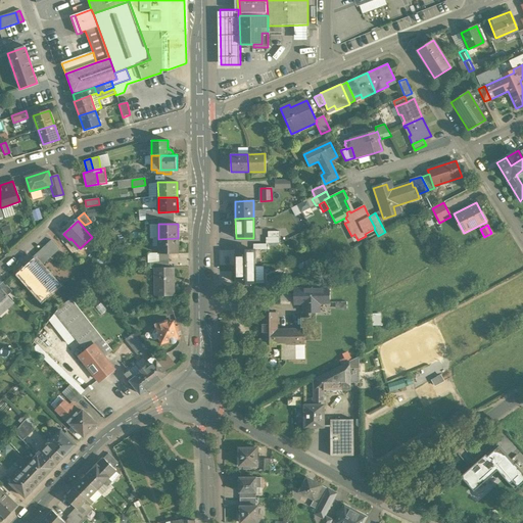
[(270,242),(282,242),(282,230),(270,230),(270,242)]
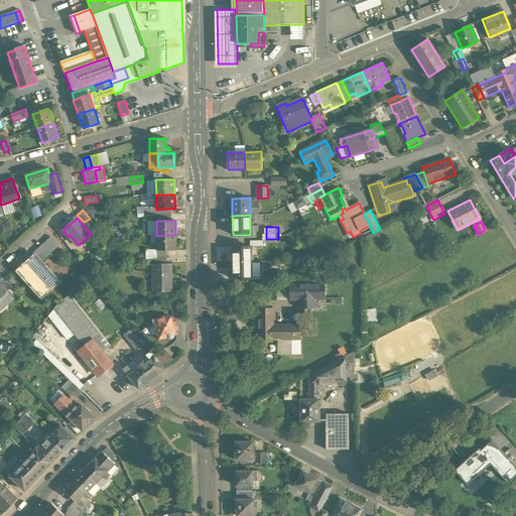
[(175,235),(156,236),(156,239),(156,250),(166,250),(175,250),(175,235)]
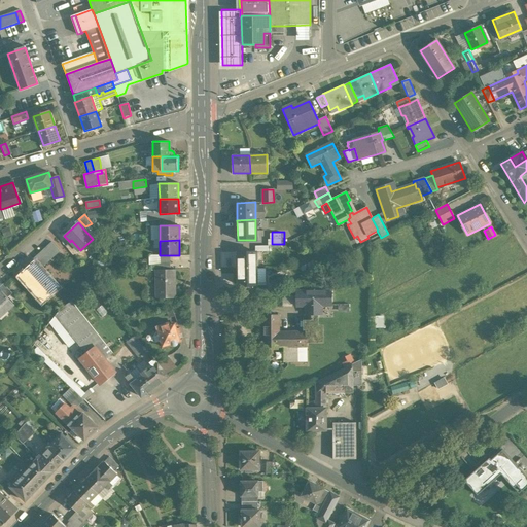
[(51,242),(33,258),(41,268),(60,251),(51,242)]
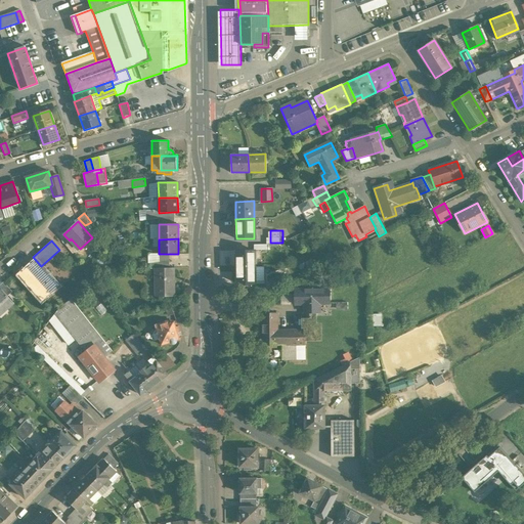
[(254,251),(236,251),(236,267),(255,267),(254,251)]
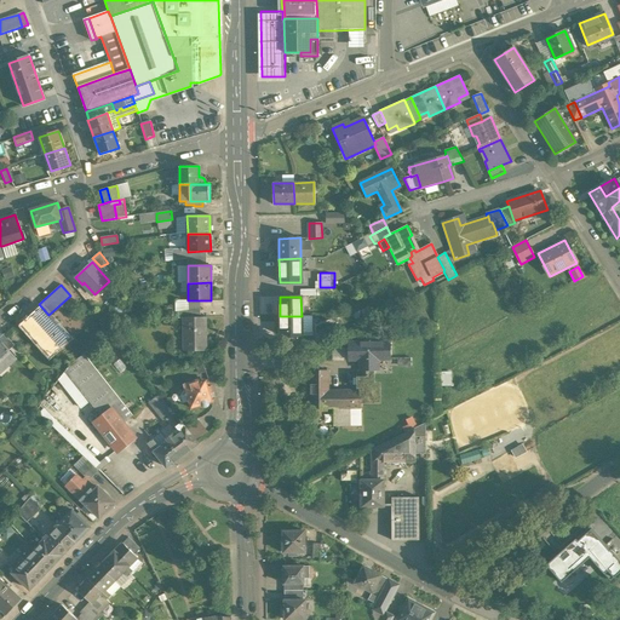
[(200,309),(200,300),(188,300),(185,300),(185,310),(200,309)]
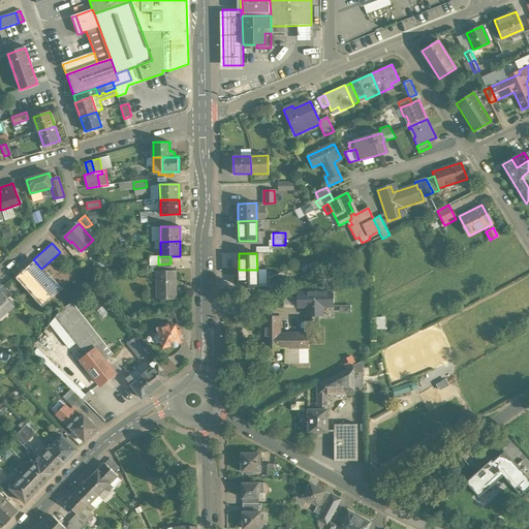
[(41,269),(33,259),(33,260),(36,265),(31,269),(30,268),(18,278),(19,278),(21,277),(43,303),(41,305),(42,305),(60,289),(41,269)]
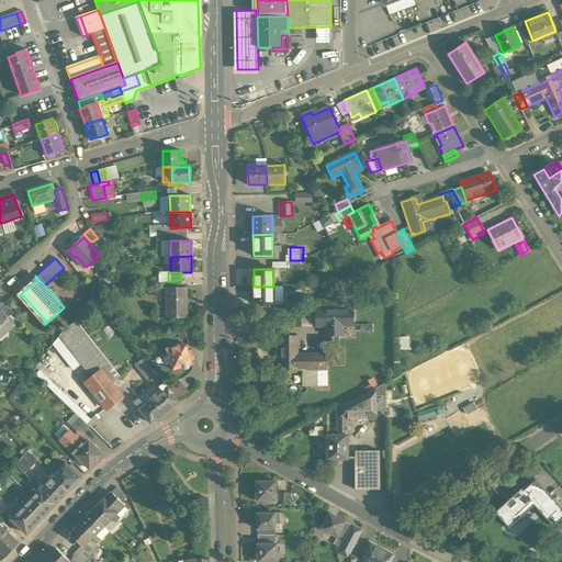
[(273,287),(254,287),(254,304),(272,304),(273,304),(273,287)]
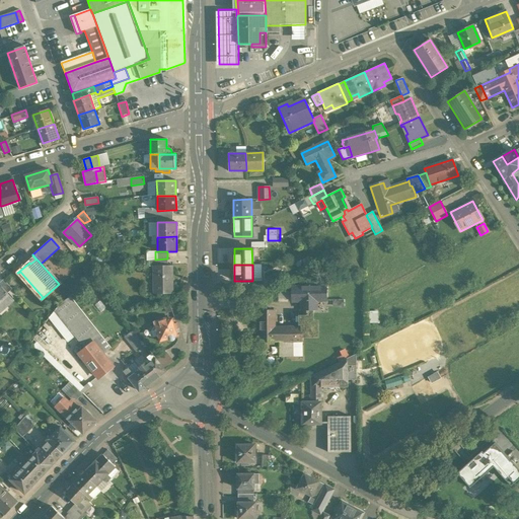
[(172,294),(171,266),(167,266),(153,267),(153,294),(172,294)]
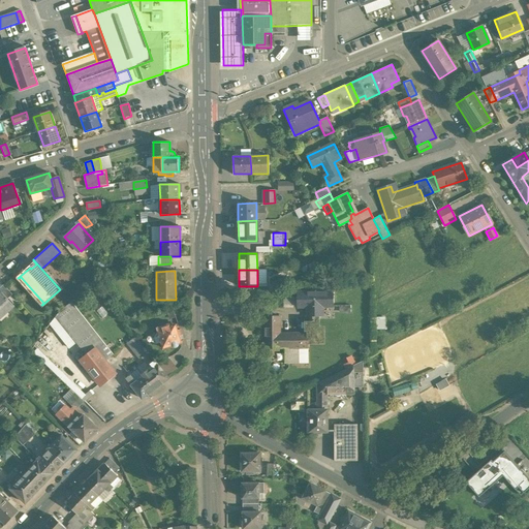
[(12,294),(4,285),(0,288),(0,291),(1,293),(2,293),(7,299),(12,294)]
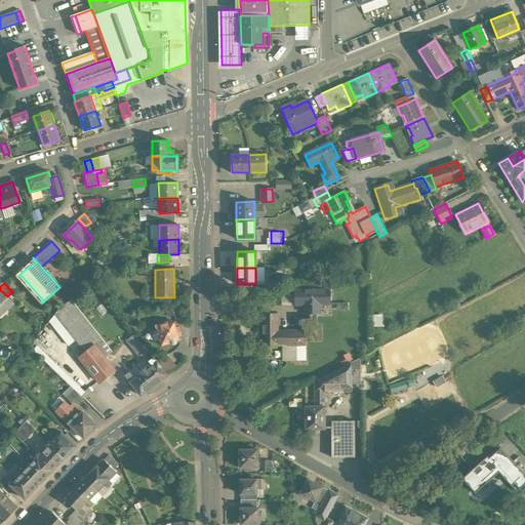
[(330,289),(294,290),(295,305),(305,305),(305,314),(316,313),(320,313),(320,304),(330,304),(330,289)]
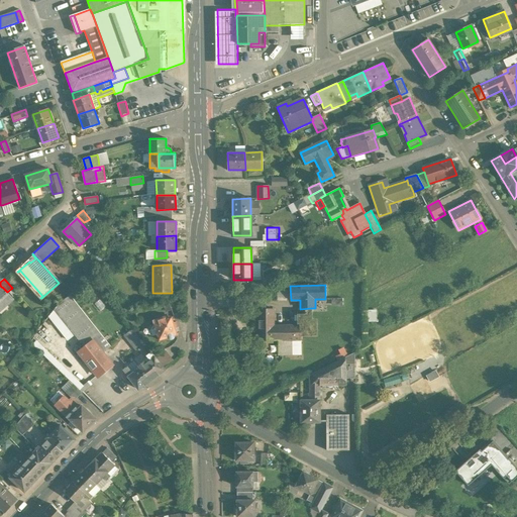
[(1,287),(0,288),(0,309),(5,305),(6,306),(12,300),(6,293),(7,292),(2,287),(1,287)]
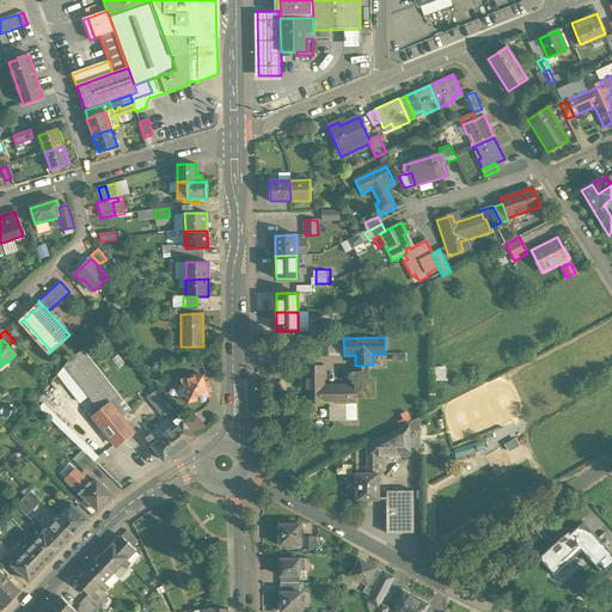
[(118,395),(83,349),(69,360),(65,367),(99,410),(110,402),(118,395)]
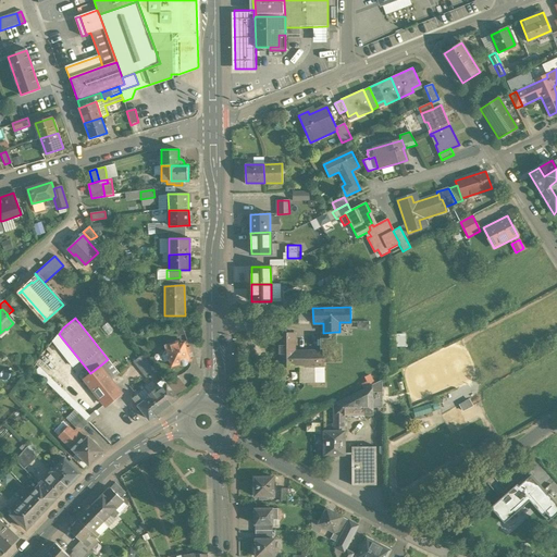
[(369,323),(358,323),(358,332),(369,332),(369,323)]
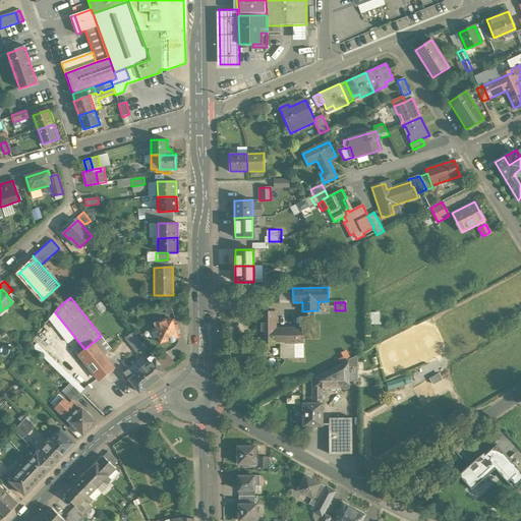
[(310,311),(310,317),(300,317),(300,326),(303,326),(302,329),(303,339),(319,338),(319,323),(313,323),(313,310),(310,311)]
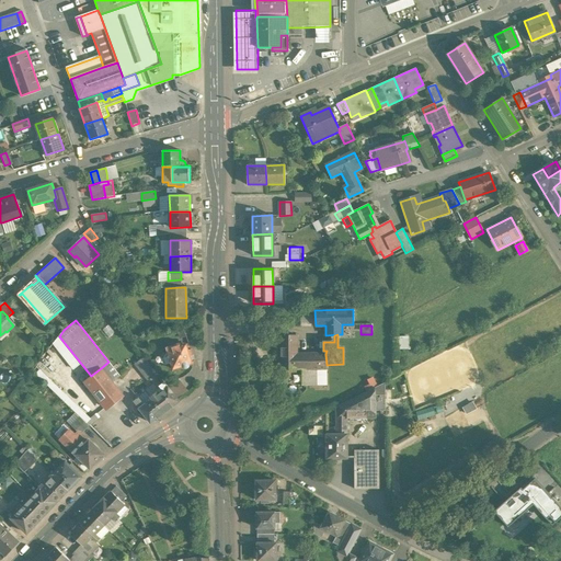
[(408,335),(397,335),(397,347),(408,347),(408,335)]
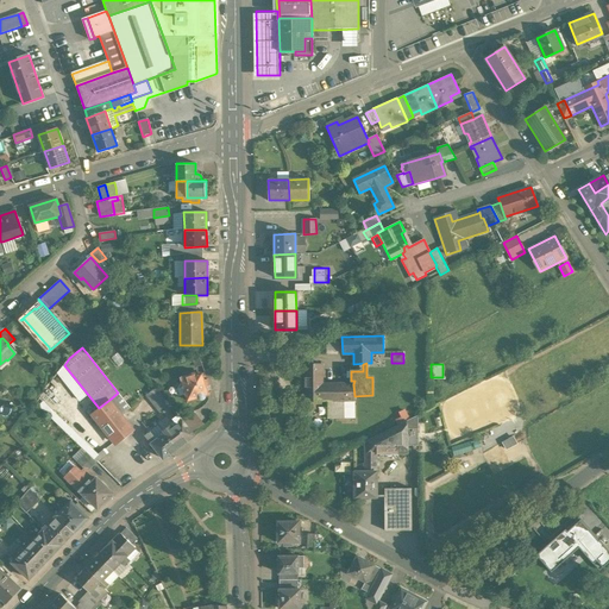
[(320,365),(303,365),(305,402),(327,402),(355,401),(355,396),(353,384),(337,384),(337,388),(318,388),(318,370),(321,370),(320,365)]
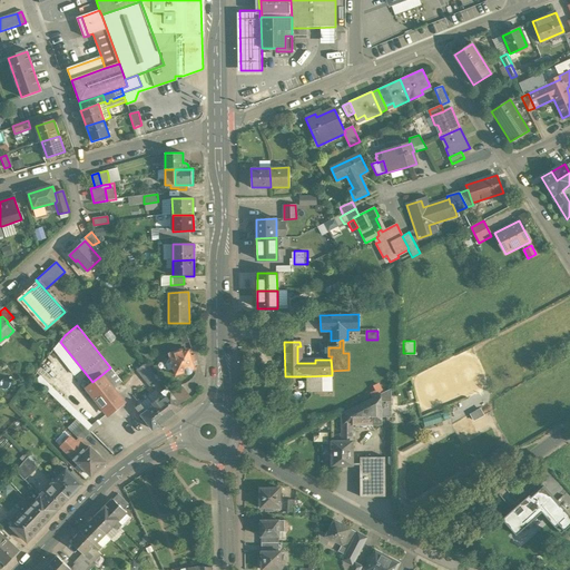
[(177,351),(174,353),(175,355),(169,356),(175,375),(185,372),(185,373),(186,373),(188,374),(190,373),(193,371),(193,370),(195,370),(193,362),(192,359),(192,356),(190,356),(188,351),(186,352),(185,349),(183,350),(177,351)]
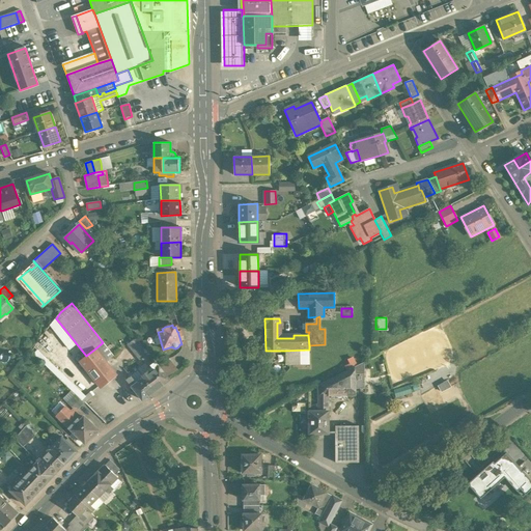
[(148,354),(136,338),(127,344),(139,361),(142,358),(148,354)]
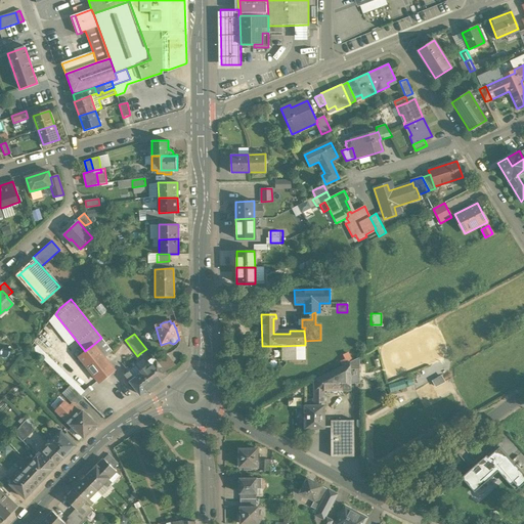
[(114,369),(94,344),(85,351),(79,356),(98,381),(114,369)]
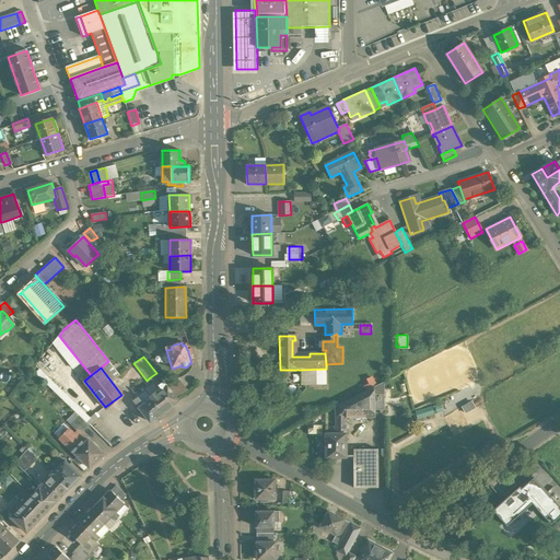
[(326,369),(301,370),(301,385),(326,385),(326,369)]
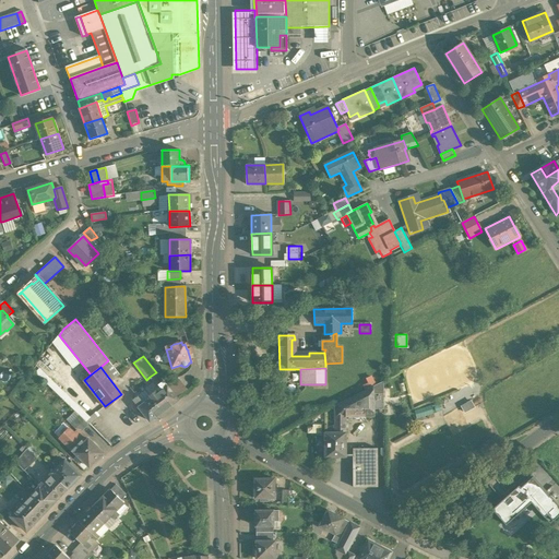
[(163,381),(156,372),(150,377),(157,387),(158,385),(158,384),(163,381)]
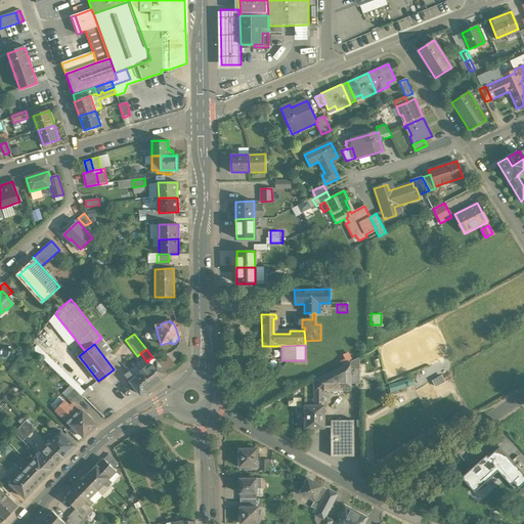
[(158,361),(166,373),(176,365),(167,354),(158,361)]
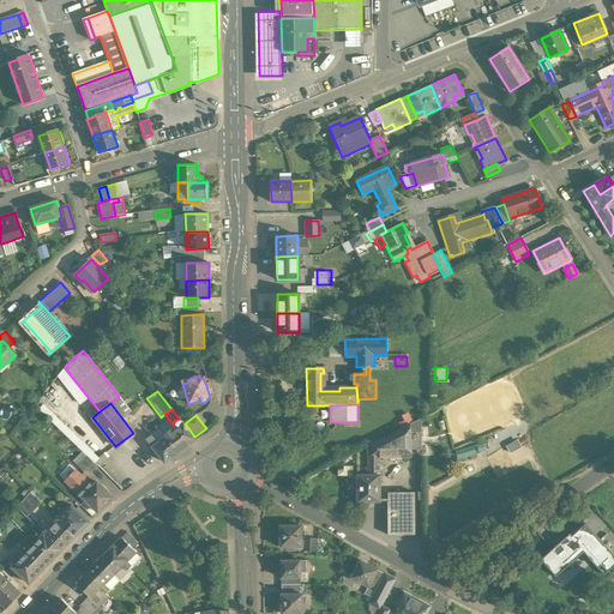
[(420,417),(410,423),(410,452),(421,451),(420,417)]
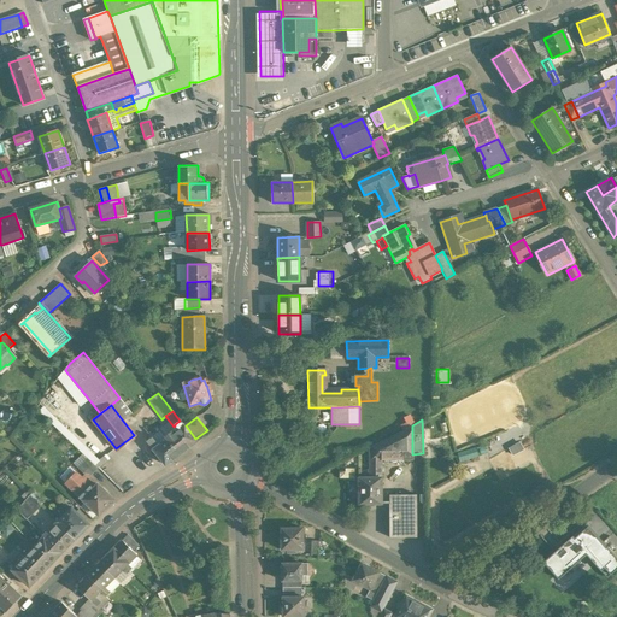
[(197,441),(180,421),(175,424),(175,425),(178,429),(175,433),(172,430),(165,436),(166,439),(180,454),(197,441)]
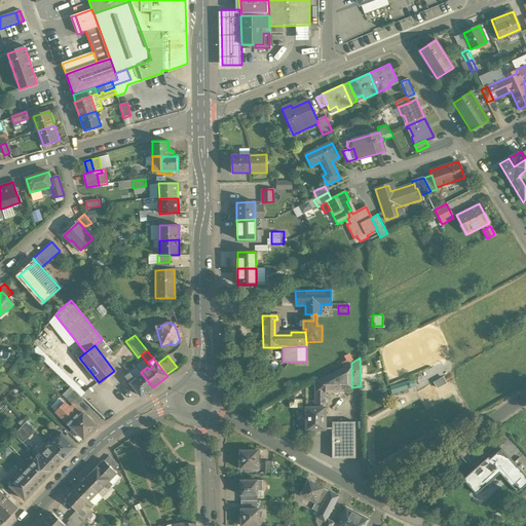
[(351,363),(315,381),(315,391),(326,391),(340,391),(348,391),(351,391),(351,387),(351,363)]
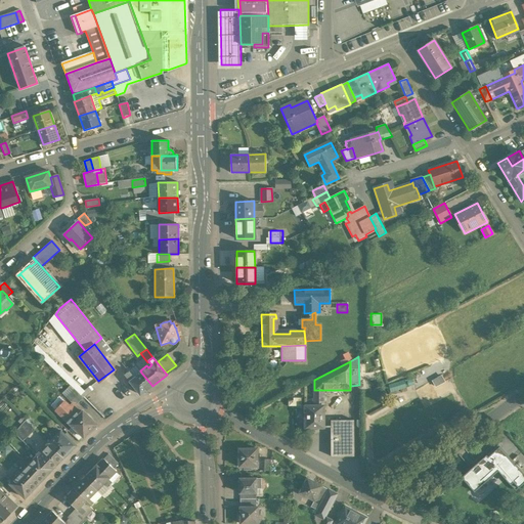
[(141,373),(134,378),(129,372),(125,375),(133,385),(130,387),(133,391),(136,389),(140,395),(153,386),(141,373)]
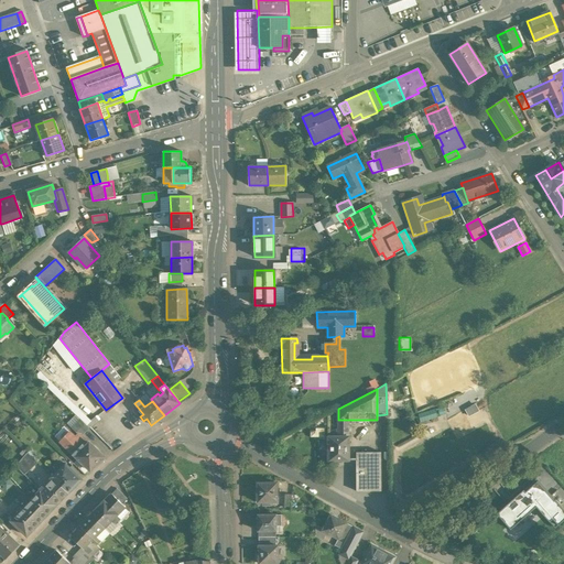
[(475,403),(464,410),(468,418),(479,412),(475,403)]
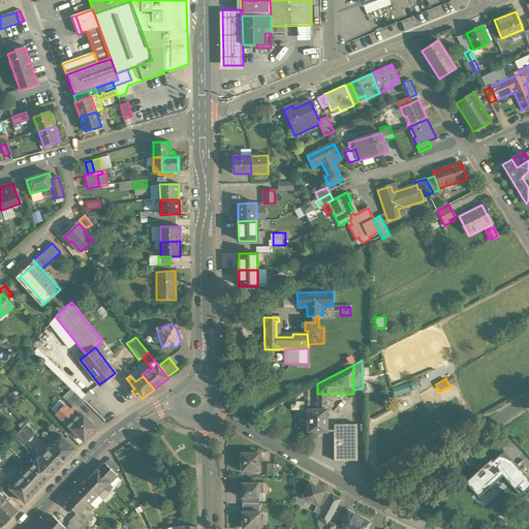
[(83,402),(75,394),(67,402),(75,410),(83,402)]
